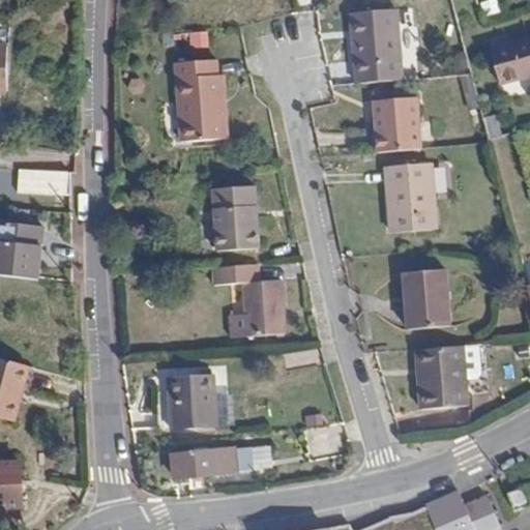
[(496,0),(495,0),(481,4),(486,18),(500,12),(500,10),(496,0)]
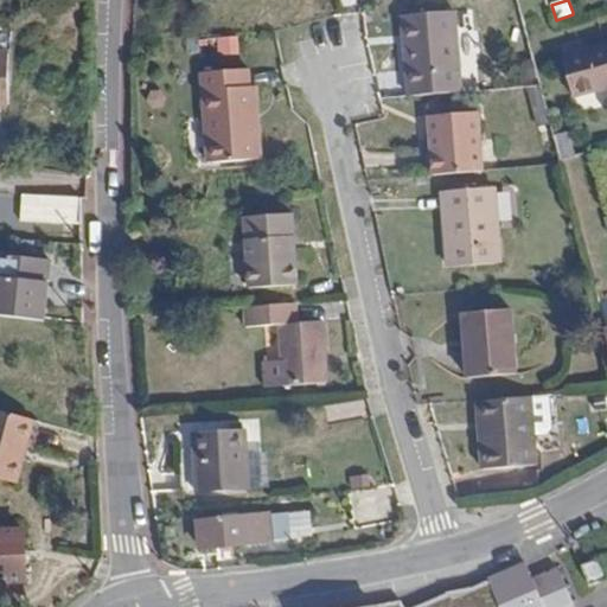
[(402,17),(409,97),(461,93),(457,37),(454,12),(402,17)]
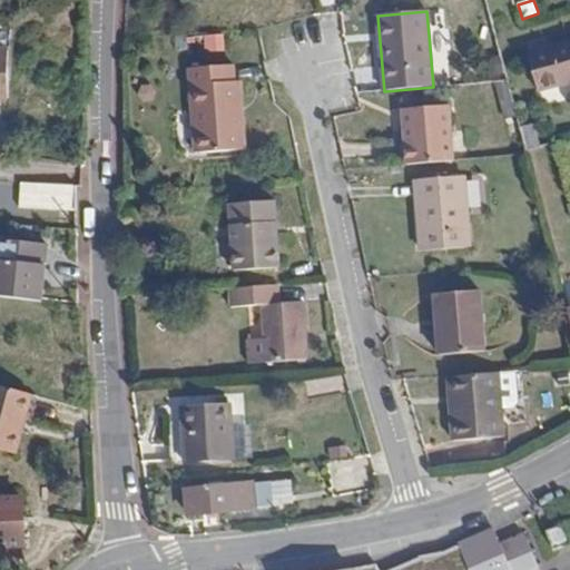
[(569,43),(528,56),(538,91),(569,81),(569,43)]
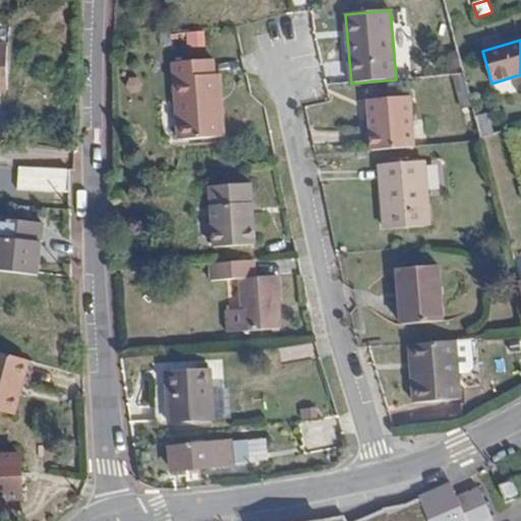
[(220,74),(215,75),(214,60),(173,63),(175,100),(183,100),(186,140),(224,136),(220,74)]
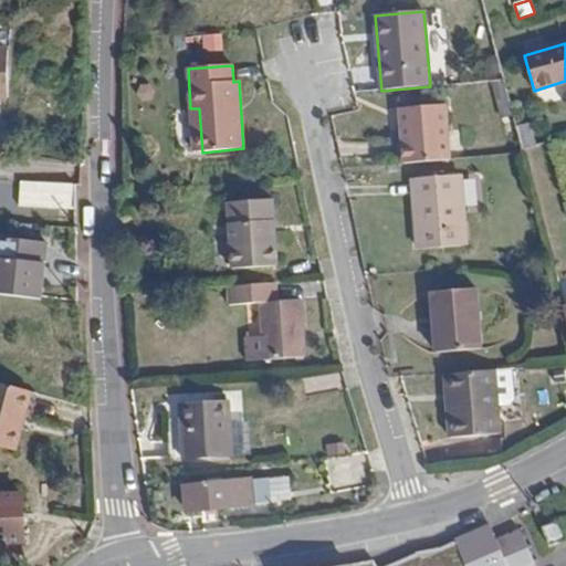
[(399,108),(404,164),(450,159),(448,126),(447,105),(399,108)]
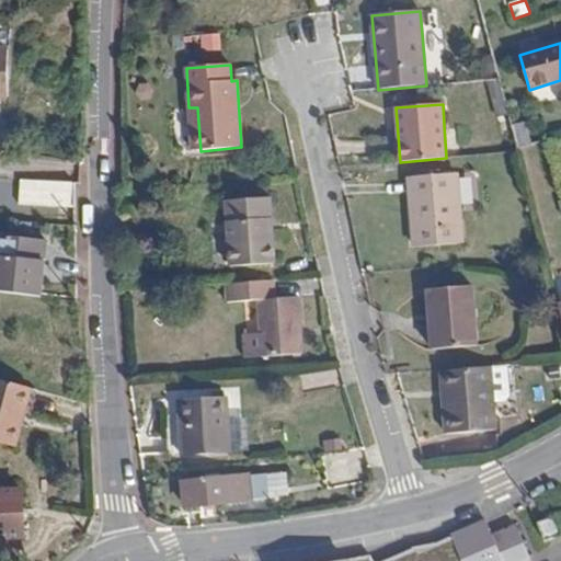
[(517,149),(531,145),(529,140),(525,122),(524,123),(512,126),(517,149)]
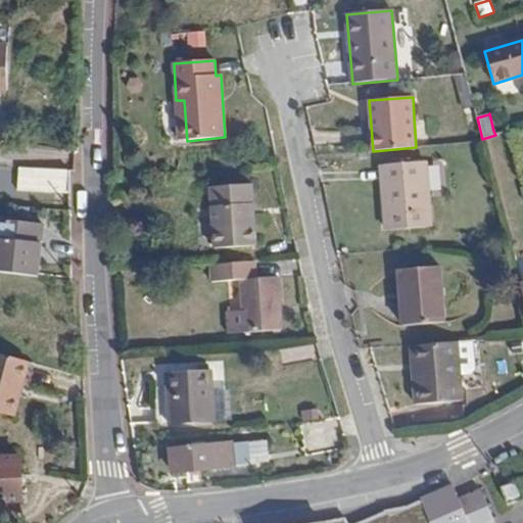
[(386,230),(431,228),(425,162),(382,165),(386,230)]
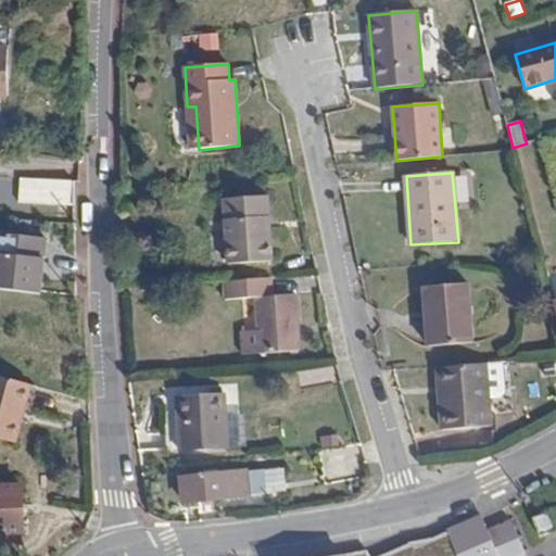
[(19,203),(74,206),(75,182),(21,179),(19,203)]
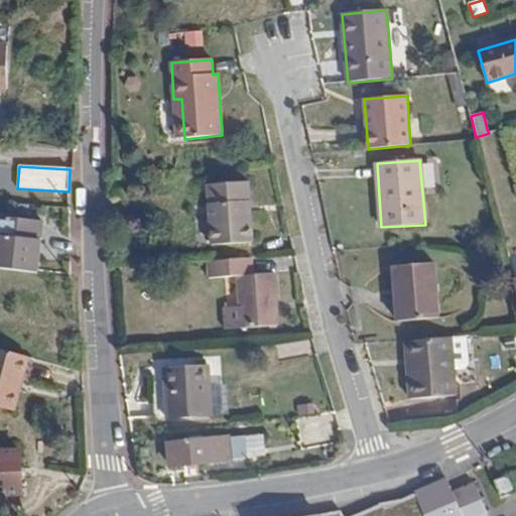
[(253,243),(249,182),(208,185),(212,246),(253,243)]
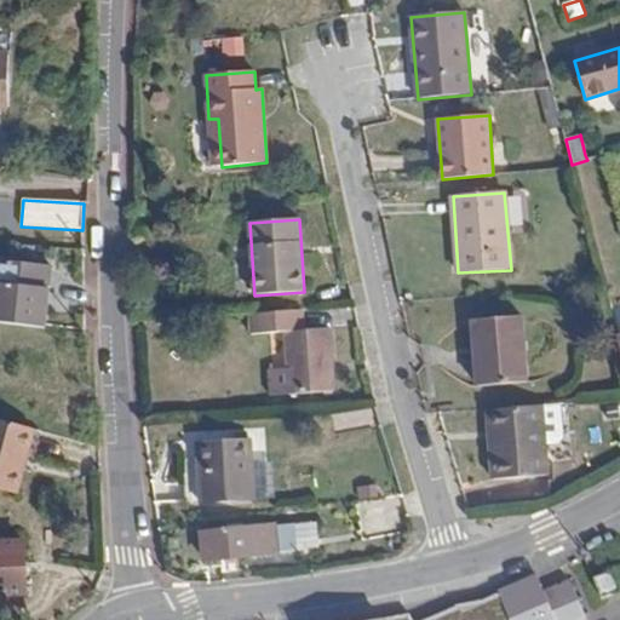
[(0,323),(45,328),(52,267),(0,260),(0,323)]
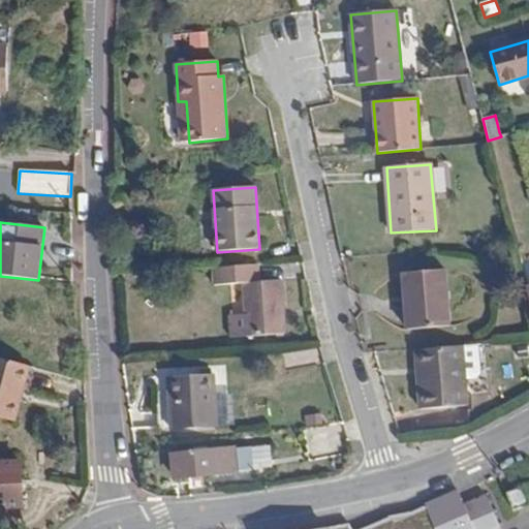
[(258,282),(256,265),(214,268),(216,287),(244,285),(246,307),(246,316),(229,317),(230,338),(247,337),(285,334),(281,280),(258,282)]
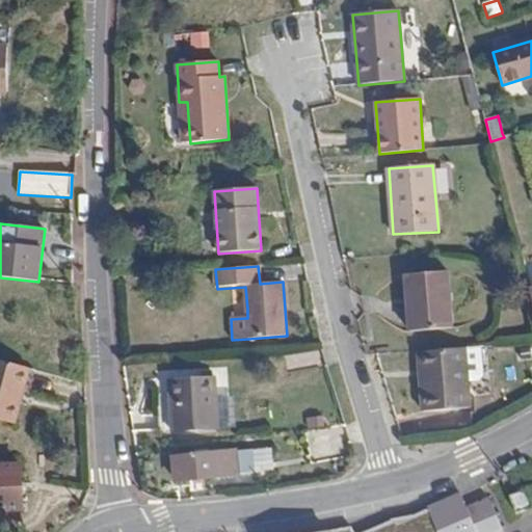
[(451,328),(447,271),(405,274),(410,331),(451,328)]
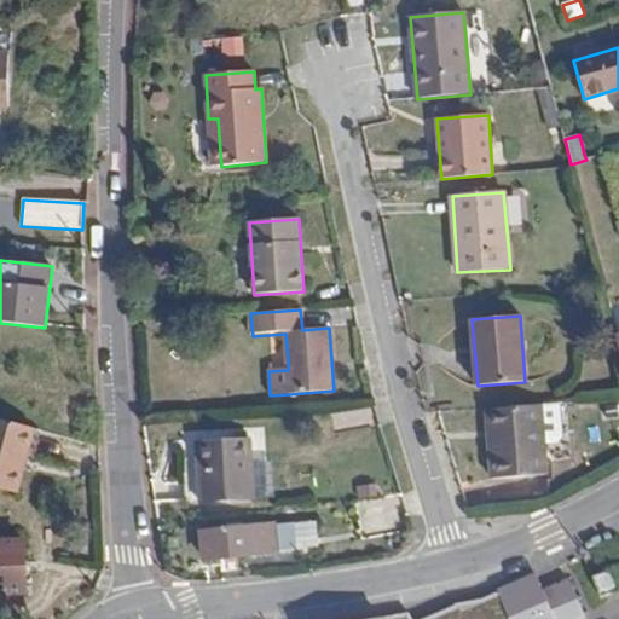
[(561,404),(542,405),(486,410),(492,479),(548,475),(545,444),(559,444),(563,437),(561,404)]
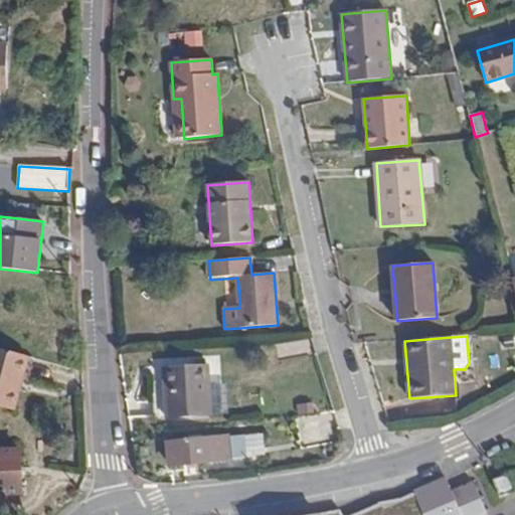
[(0,406),(15,410),(29,357),(0,349),(0,406)]
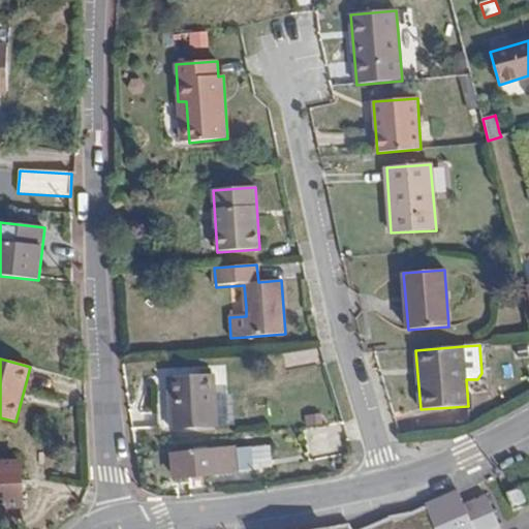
[(218,427),(214,375),(168,378),(172,430),(218,427)]
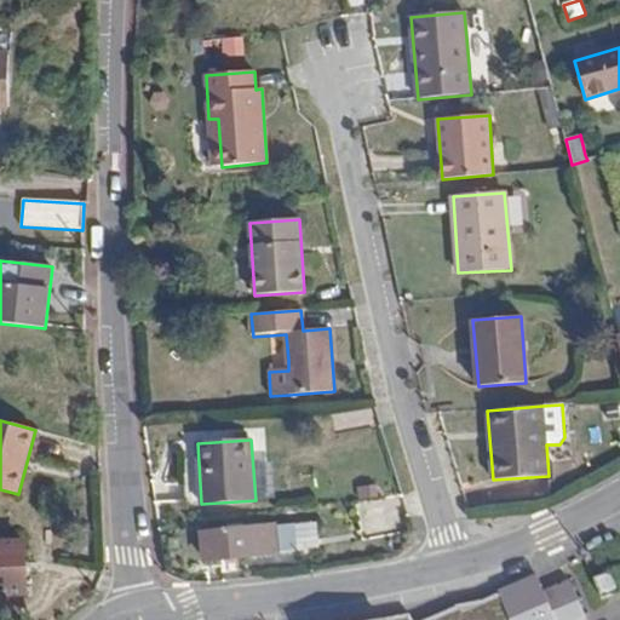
[(294,524),(202,534),(206,568),(224,567),(223,558),(297,551),(294,524)]
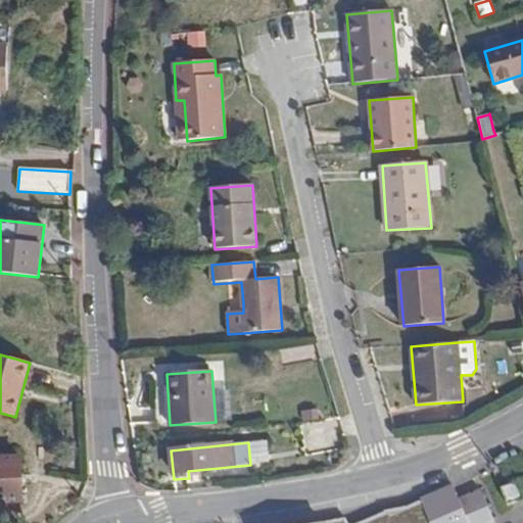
[(0,458),(0,502),(24,501),(20,458),(0,458)]
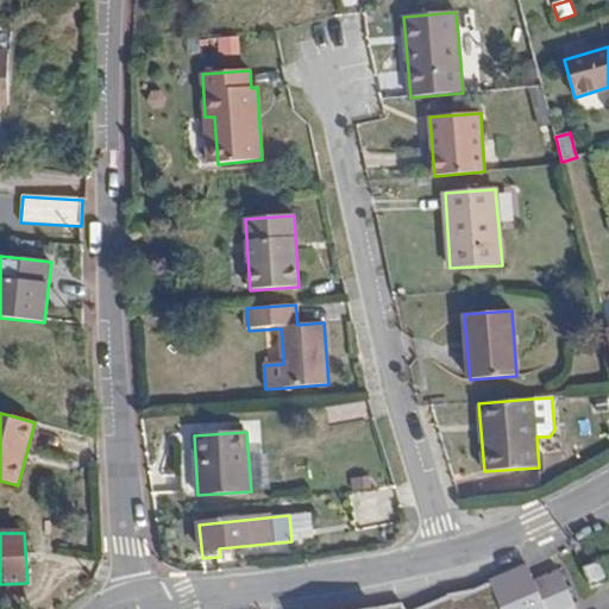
[(608,572),(603,560),(583,569),(591,589),(608,582),(608,572)]
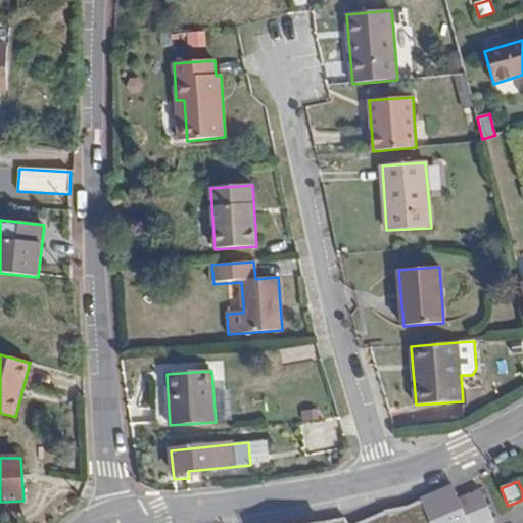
[(318,522),(492,522),(494,522),(482,491),(460,502),(454,486),(409,507),(384,511),(385,512),(358,522),(347,522),(345,518),(318,522)]
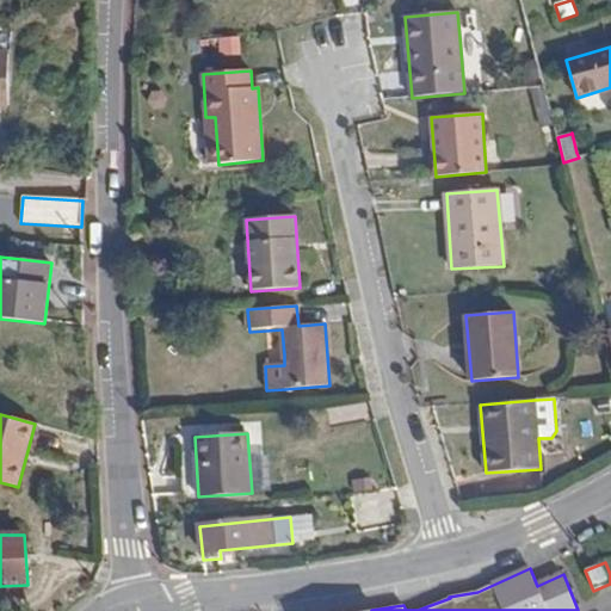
All buildings are outlined.
